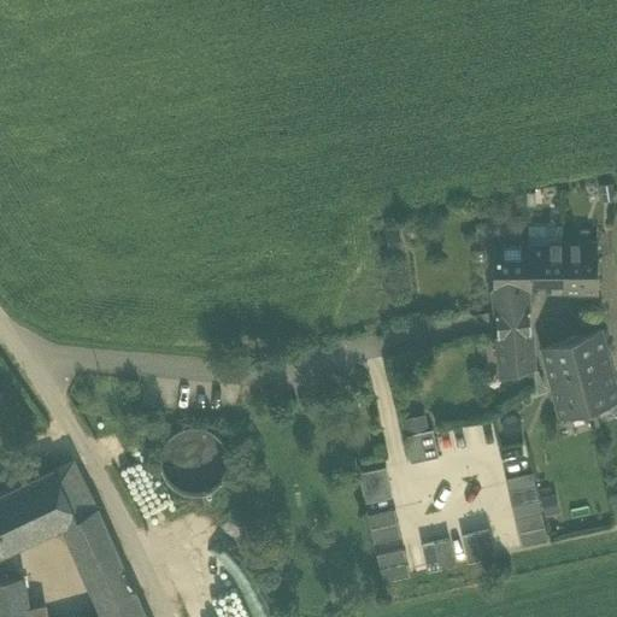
[(528,225),(528,242),(563,242),(563,225),(528,225)]
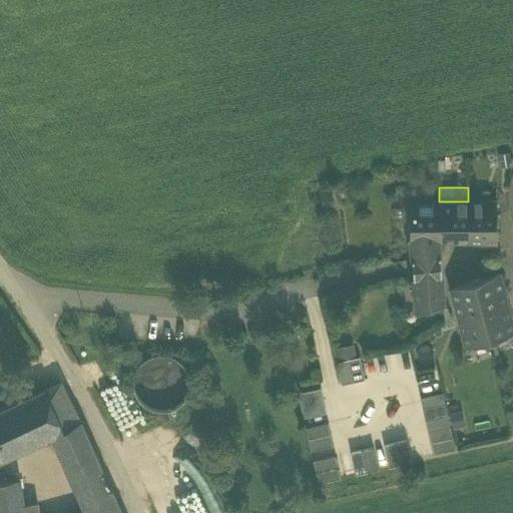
[(411,201),(410,238),(438,239),(497,241),(497,232),(496,200),(468,201),(439,201),(411,201)]
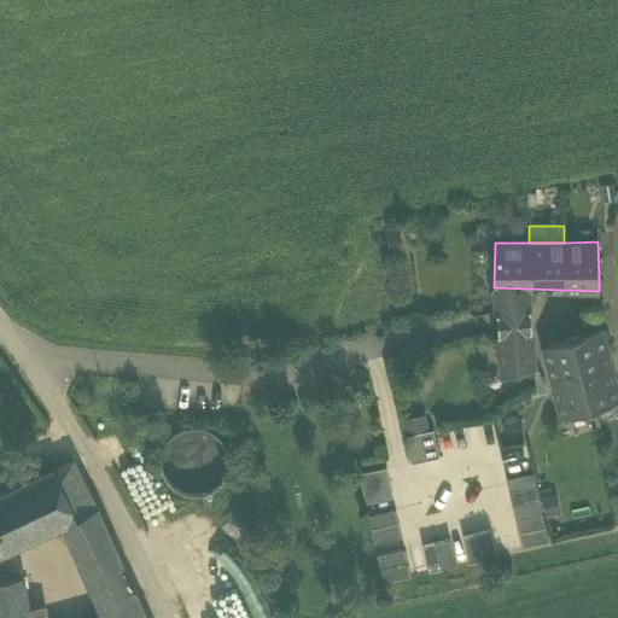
[(494,287),(496,314),(530,310),(528,289),(494,287)]
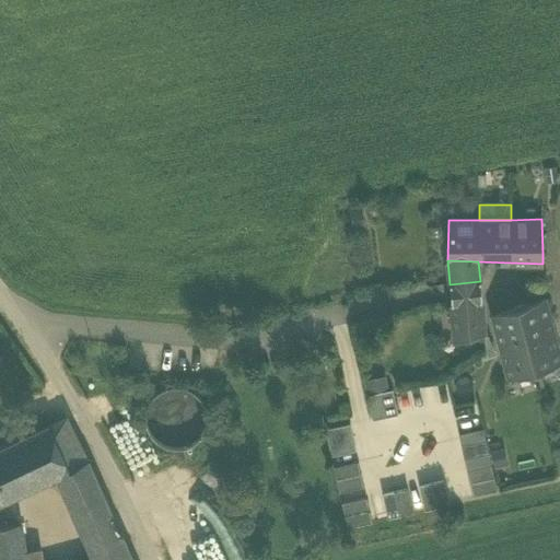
[(450,284),(452,300),(481,298),(480,281),(450,284)]
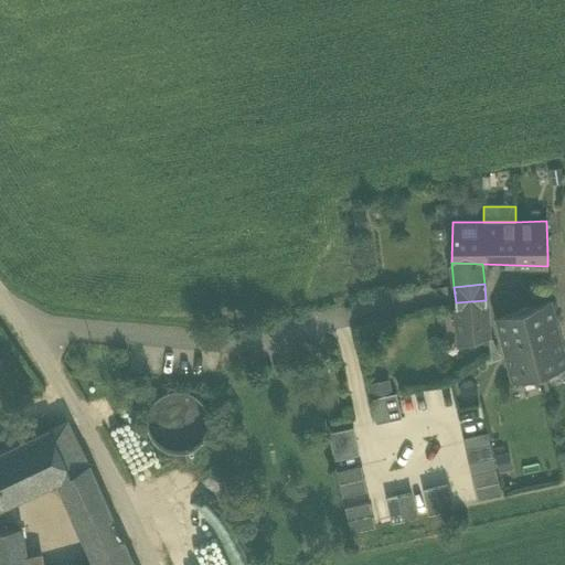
[(488,327),(486,300),(456,302),(459,343),(488,336),(488,327)]
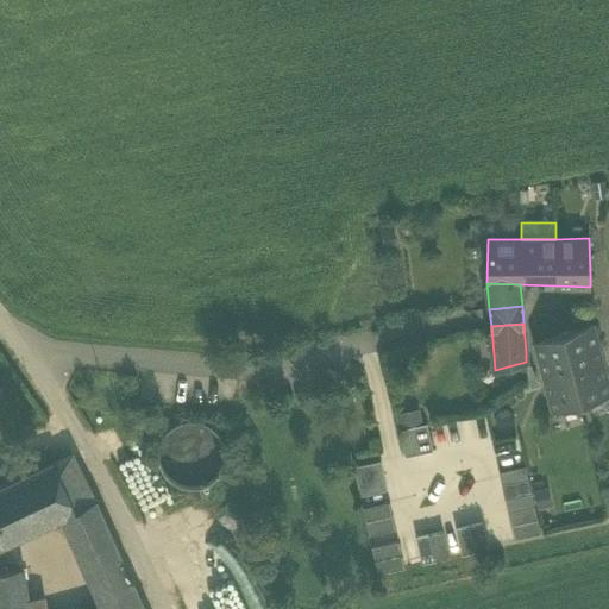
[(535,341),(554,412),(608,394),(608,389),(591,324),(535,341)]
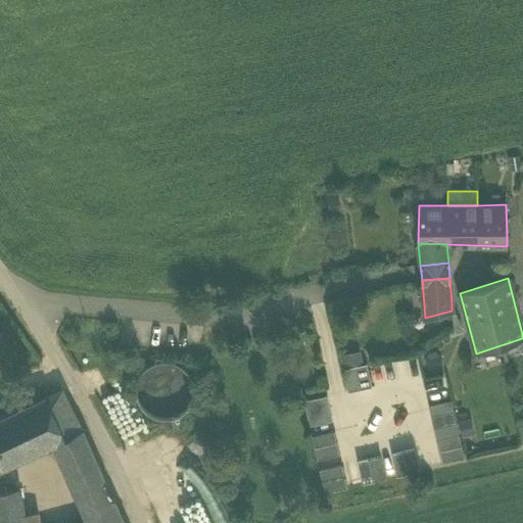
[(340,354),(342,369),(363,365),(360,350),(340,354)]
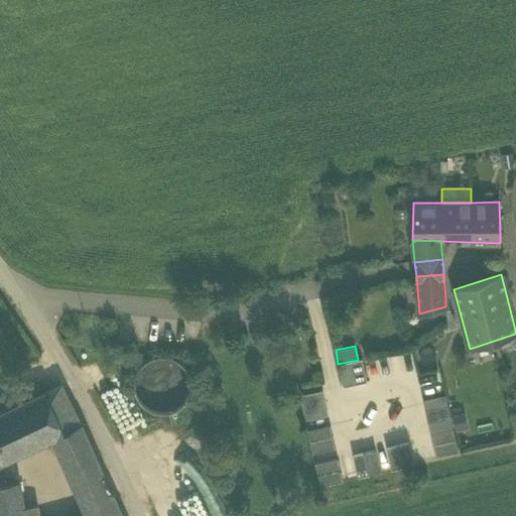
[(190,390),(189,375),(180,363),(167,356),(152,358),(140,366),(133,379),(134,394),(143,406),(156,413),(171,411),(183,403),(190,390)]
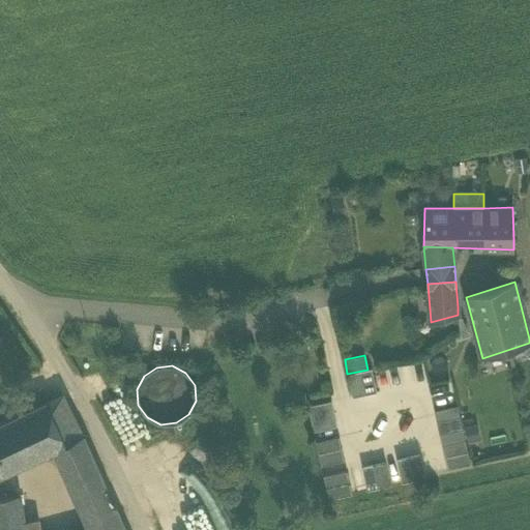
[(347,374),(352,398),(376,392),(372,369),(367,370),(347,374)]
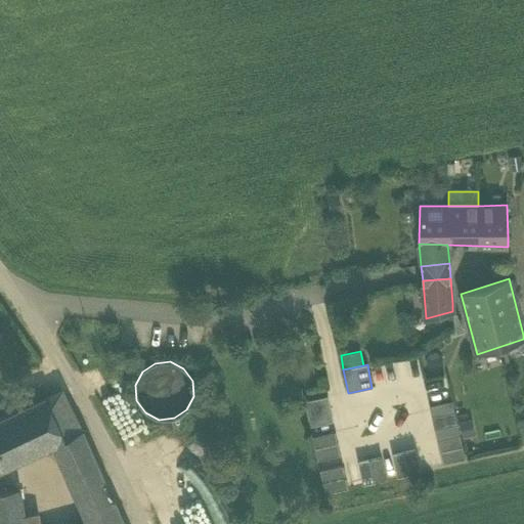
[(0,471),(56,445),(82,430),(62,390),(0,419),(0,471)]
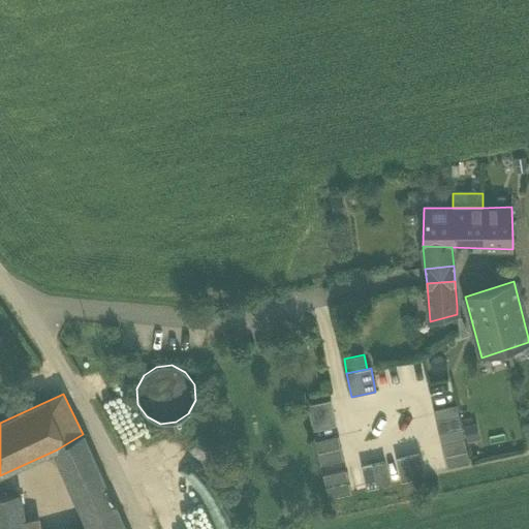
[(307,405),(313,430),(336,425),(331,400),(307,405)]
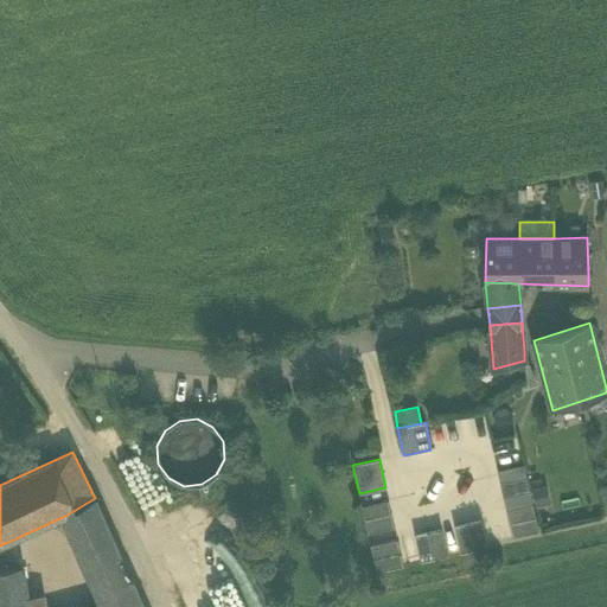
[(497,470),(503,497),(530,491),(523,464),(497,470)]
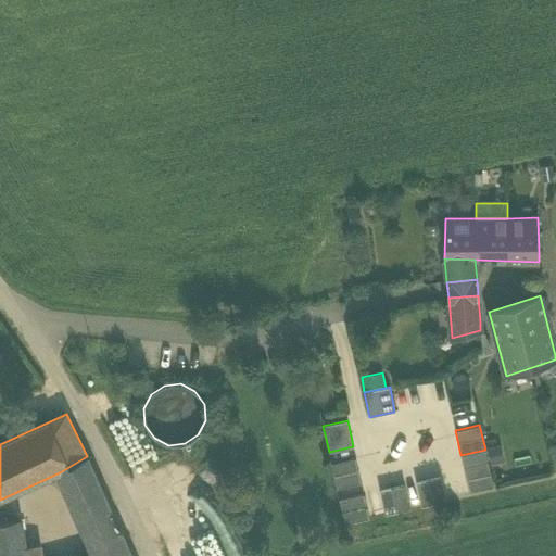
[(505,460),(501,443),(485,446),(490,465),(505,460)]
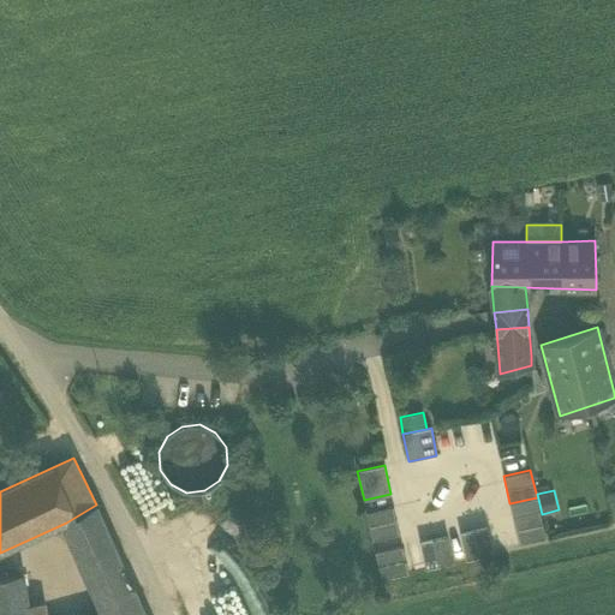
[(539,511),(537,497),(509,503),(512,517),(539,511)]
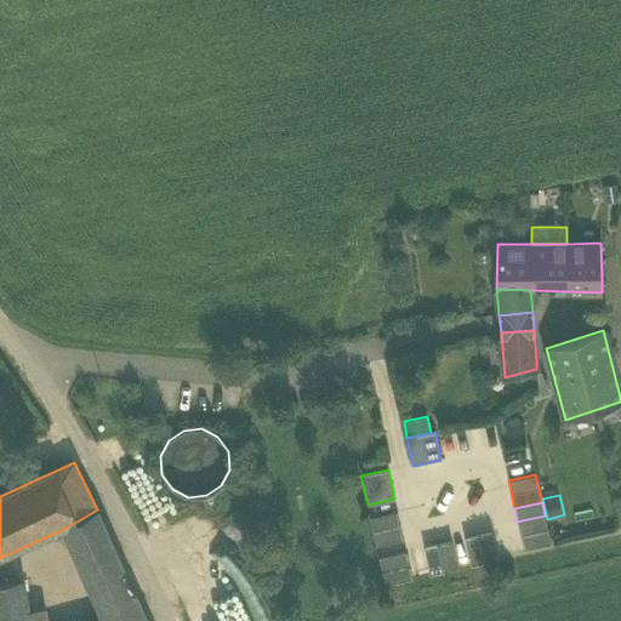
[(70,540),(92,590),(125,574),(126,574),(125,571),(124,571),(97,510),(67,528),(70,540)]
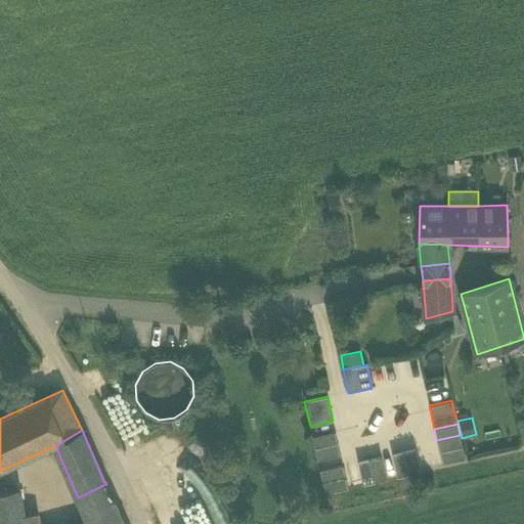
[(312,436),(317,461),(341,455),(335,431),(312,436)]
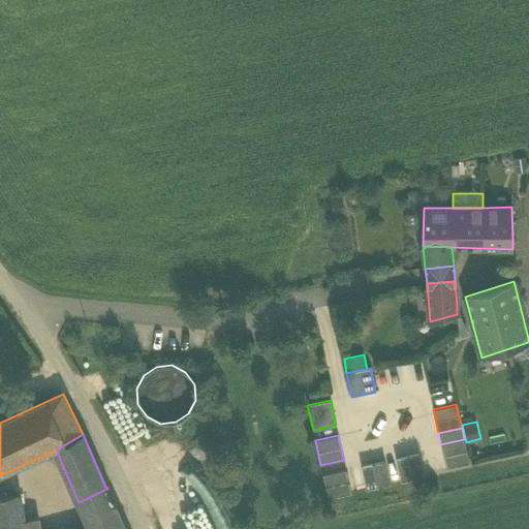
[(440,444),(445,468),(469,463),(464,439),(440,444)]
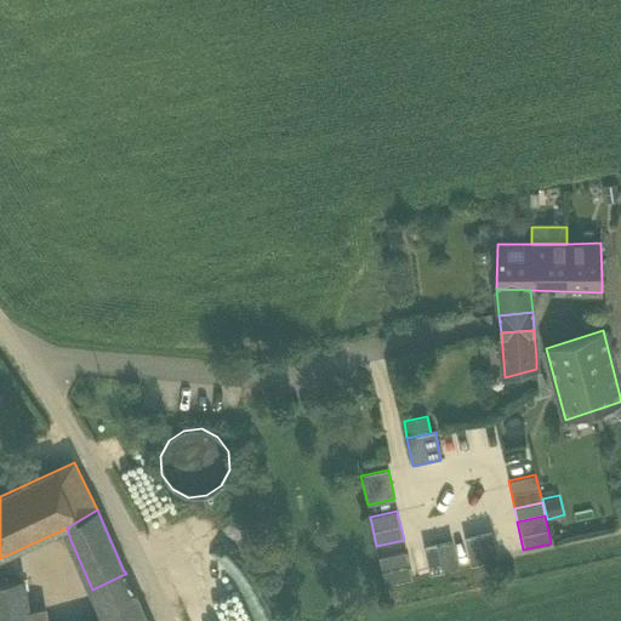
[(465,539),(471,565),(499,559),(493,531),(465,539)]
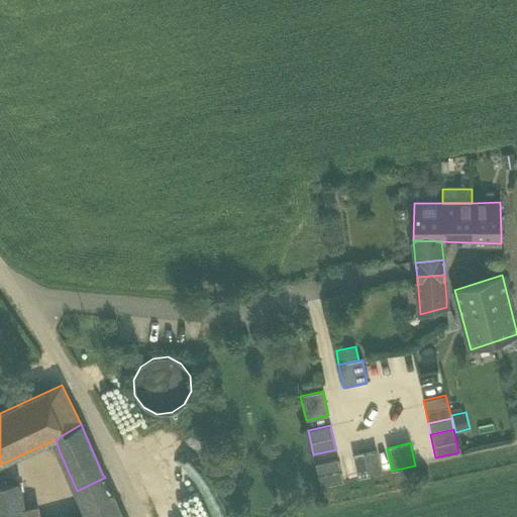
[(352,455),(357,479),(381,474),(376,450),(352,455)]
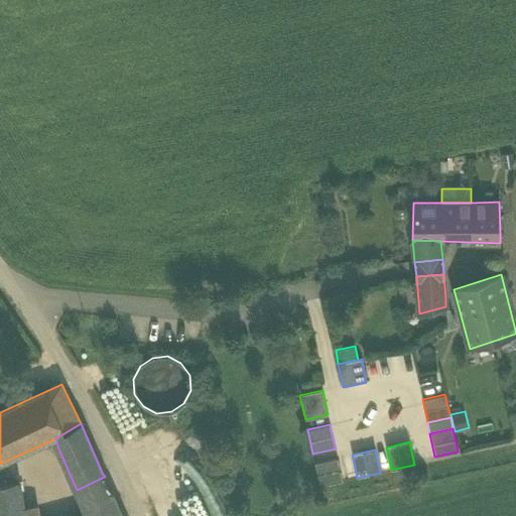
[(314,463),(319,487),(343,482),(338,458),(314,463)]
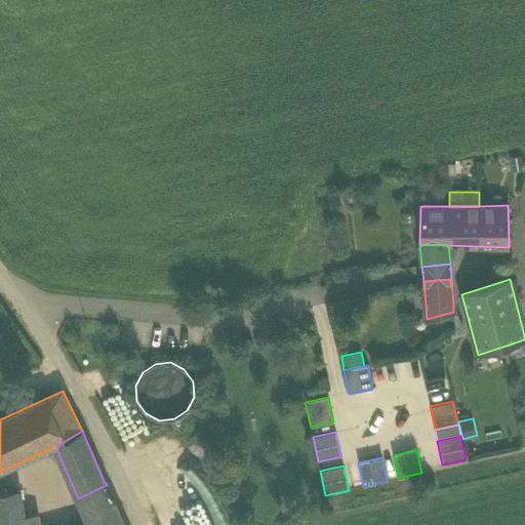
[(205,524),(189,469),(166,475),(169,487),(167,487),(178,524),(205,524)]
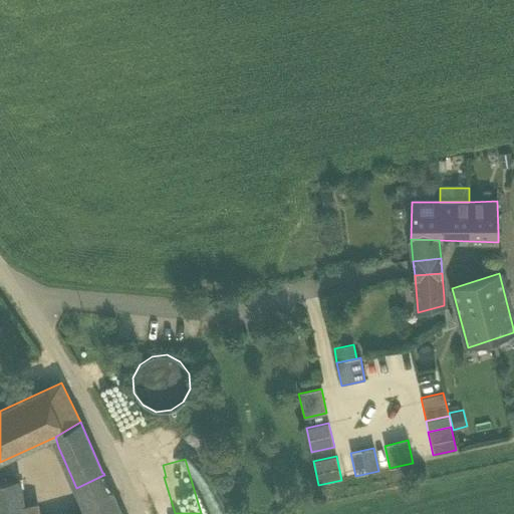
[(76,488),(83,502),(109,489),(103,475),(76,488)]
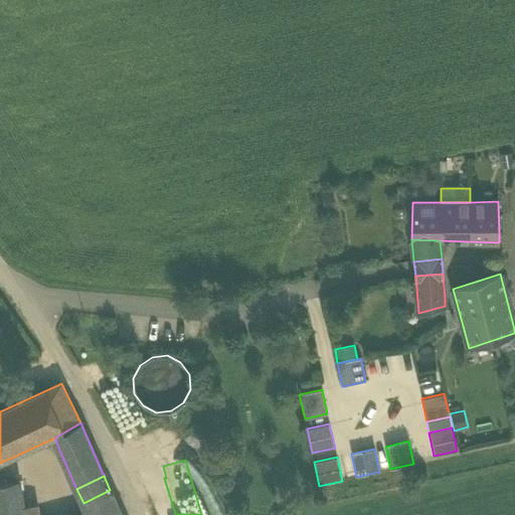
[(0,494),(19,492),(17,480),(0,482),(0,494)]
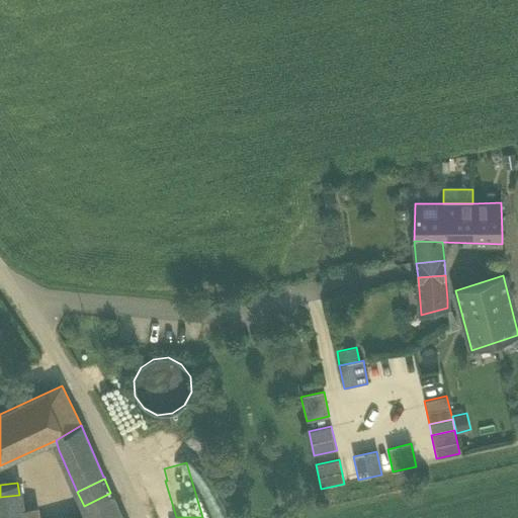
[(22,509),(21,508),(0,511),(0,517),(121,517),(112,495),(111,493),(110,493),(84,506),(89,517),(38,517),(37,507),(22,509)]
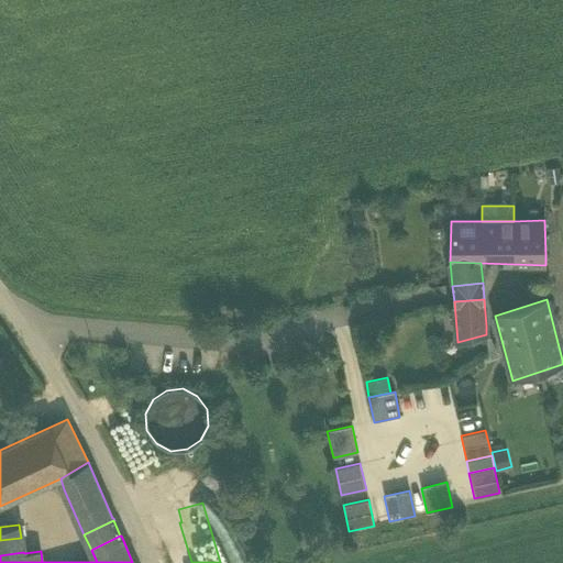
[(0,555),(23,552),(21,538),(0,540),(0,555)]
